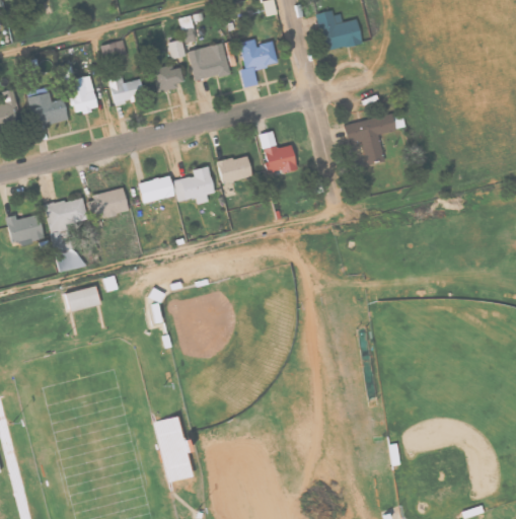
[(266,0),(263,1),(267,16),(278,14),(274,0),(266,0)]
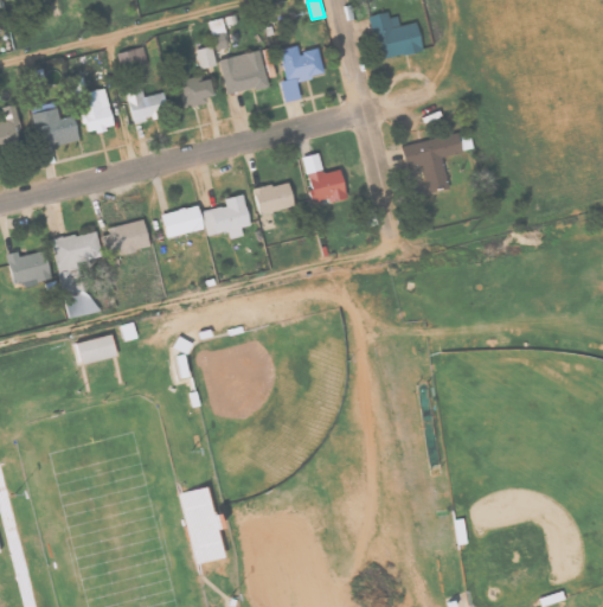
[(369,17),(378,59),(403,53),(403,56),(423,51),(417,21),(401,25),(398,16),(390,17),(389,12),(369,17)]
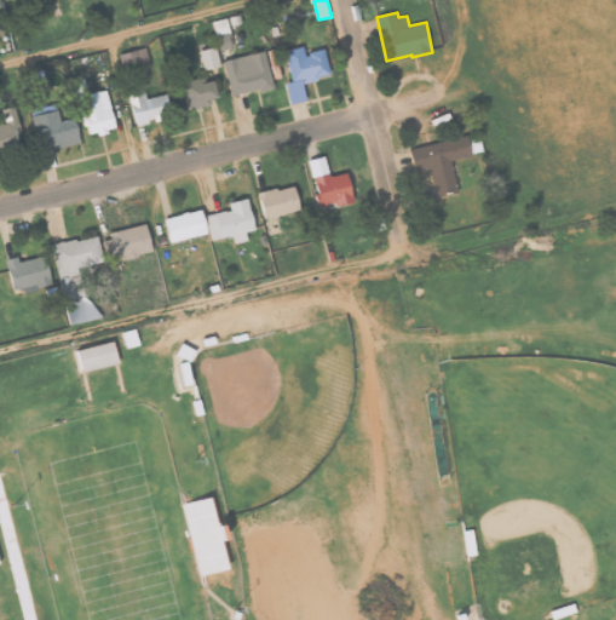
[(220,51),(235,49),(229,18),(214,21),(220,51)]
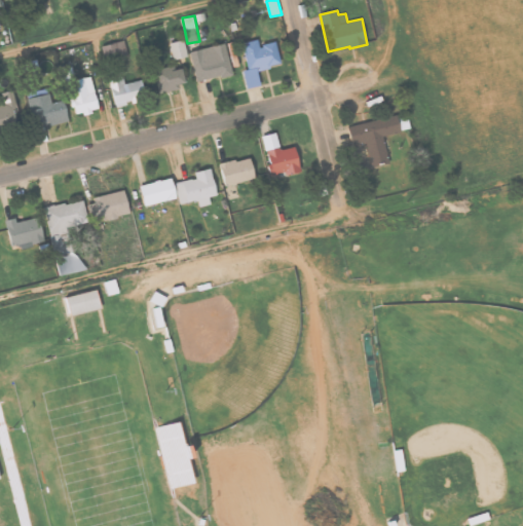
[(174,60),(188,57),(185,39),(171,42),(174,60)]
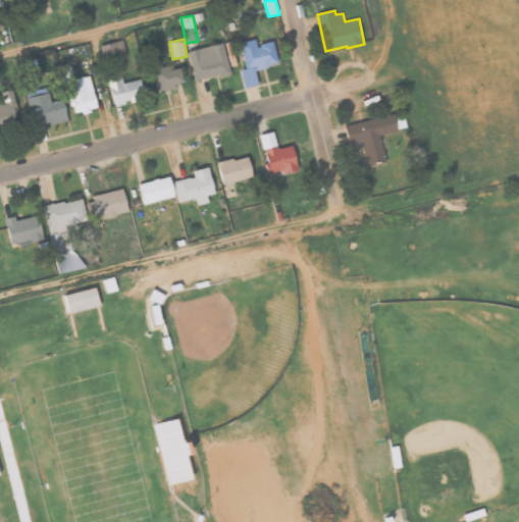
[(275,41),(258,45),(257,39),(241,43),(247,69),(243,70),(246,88),(260,85),(257,69),(280,64),(275,41)]
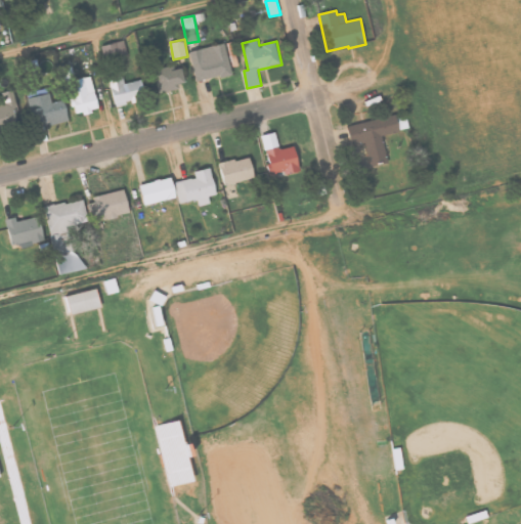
[(105,62),(129,56),(125,40),(101,46),(105,62)]
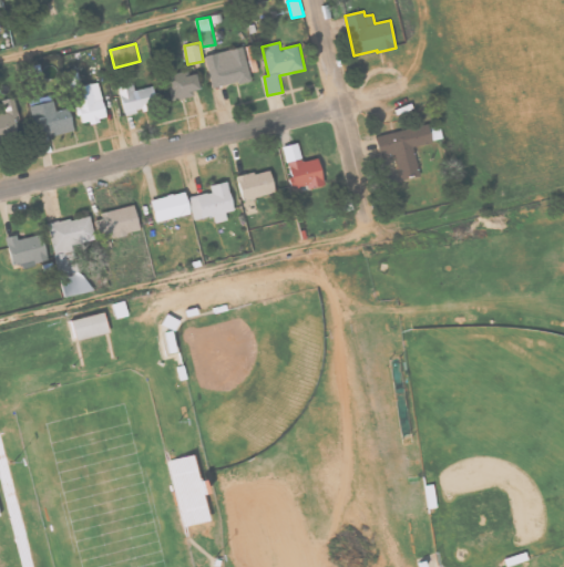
[(206,54),(213,89),(252,81),(245,47),(206,54)]
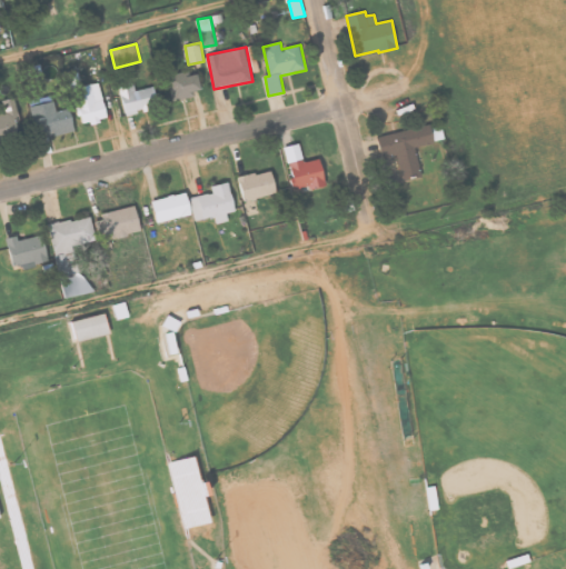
[(174,99),(201,92),(196,70),(168,77),(174,99)]
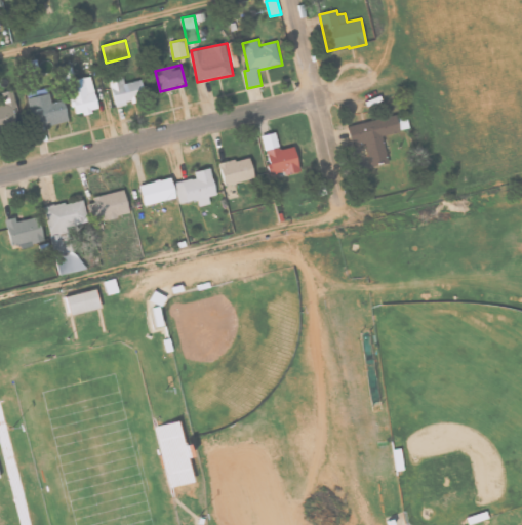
[(63,69),(66,81),(76,79),(73,67),(63,69)]
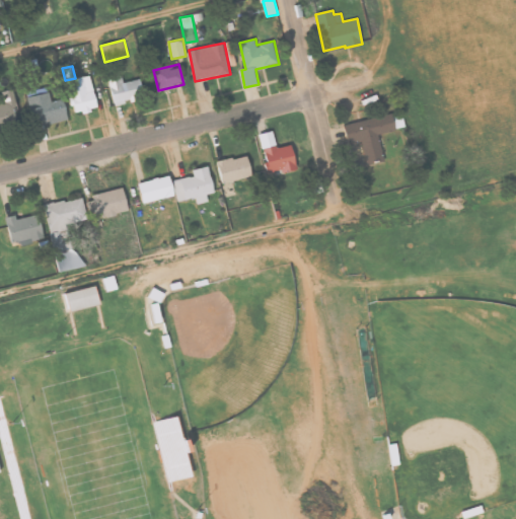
[(67,80),(73,115),(97,109),(91,76),(67,80)]
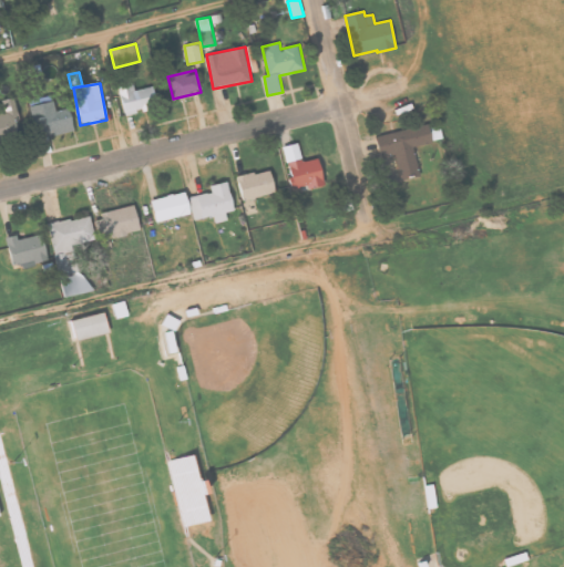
[(74,130),(69,109),(57,111),(52,95),(29,101),(38,138),(74,130)]
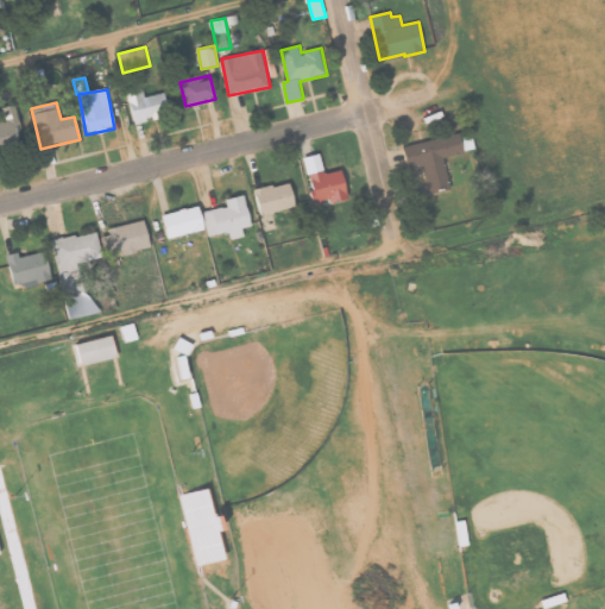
[(403,148),(408,167),(423,163),(430,194),(452,188),(443,158),(464,152),(459,133),(403,148)]
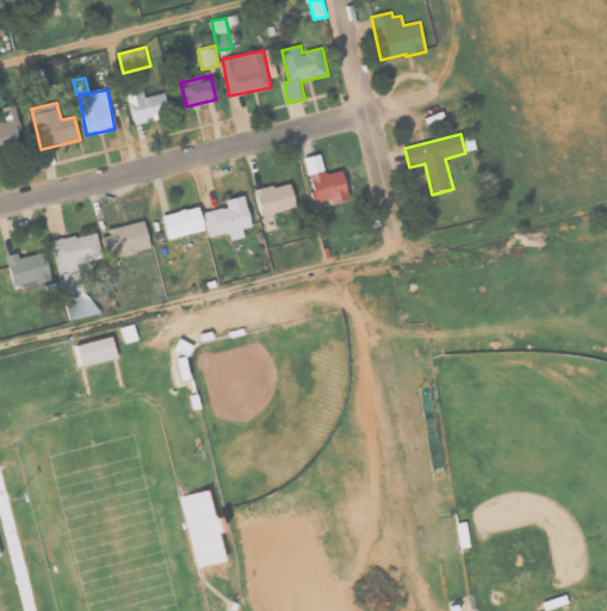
[(305,158),(316,205),(348,198),(342,171),(326,174),(321,154),(305,158)]
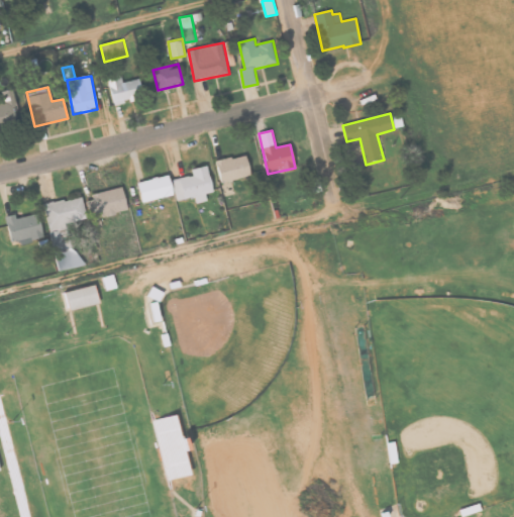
[(222,183),(251,176),(246,153),(216,162),(222,183)]
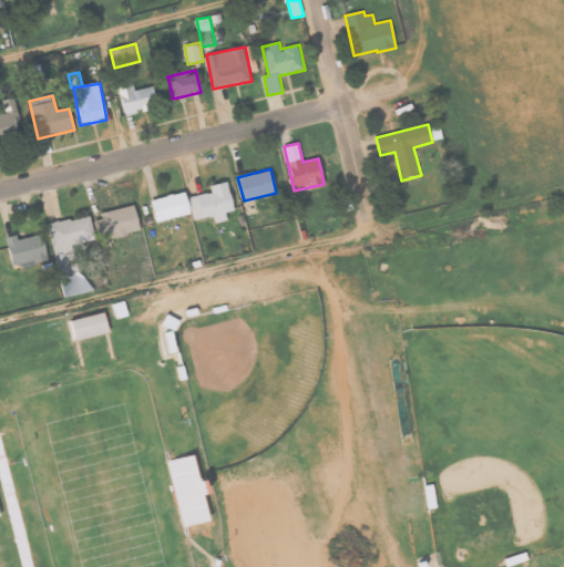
[(191,196),(195,220),(215,216),(216,223),(227,220),(226,213),(234,210),(228,182),(211,185),(212,193),(191,196)]
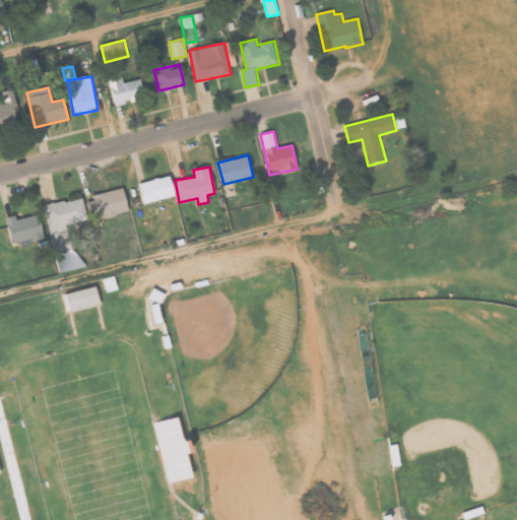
[(175,196),(170,176),(138,184),(143,204),(175,196)]
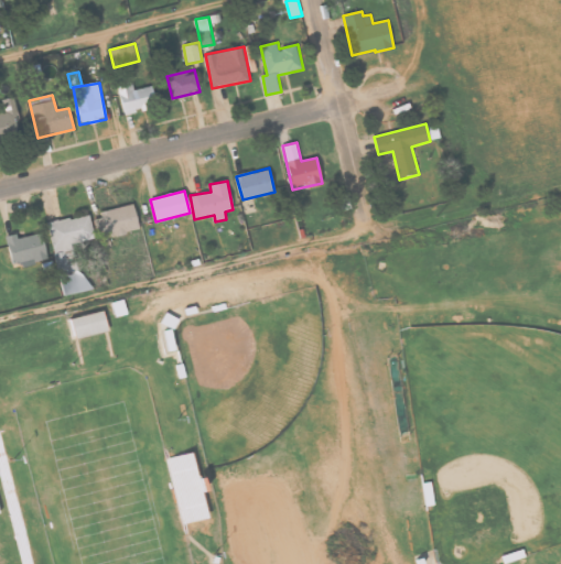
[(139,230),(133,204),(100,212),(101,218),(94,219),(98,239),(139,230)]
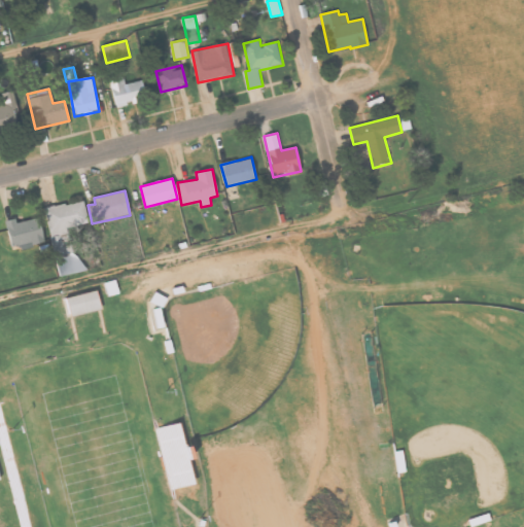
[(90,222),(83,200),(44,209),(51,237),(68,233),(67,229),(90,222)]
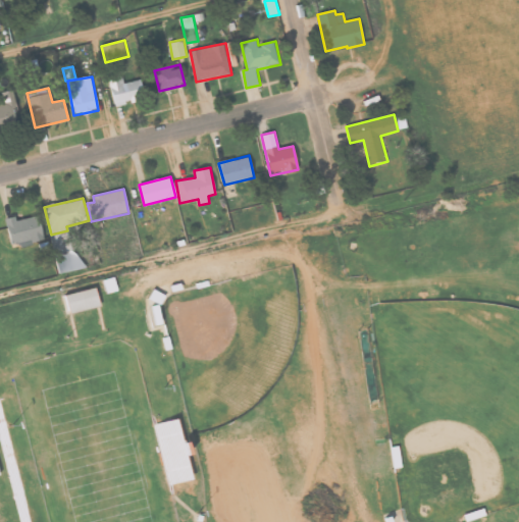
[(5,218),(11,245),(22,242),(22,246),(44,241),(39,215),(16,220),(15,216),(5,218)]
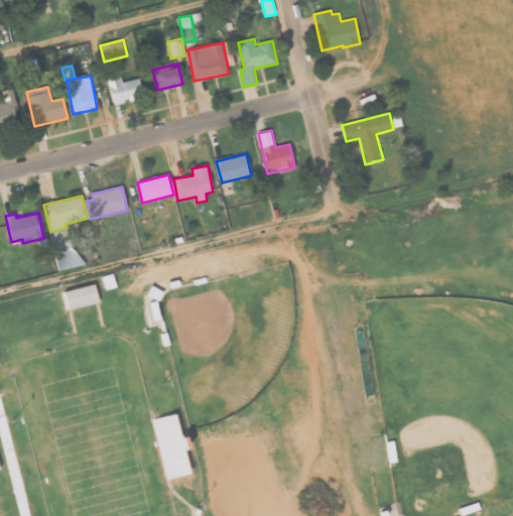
[(57,270),(78,267),(73,236),(52,239),(57,270)]
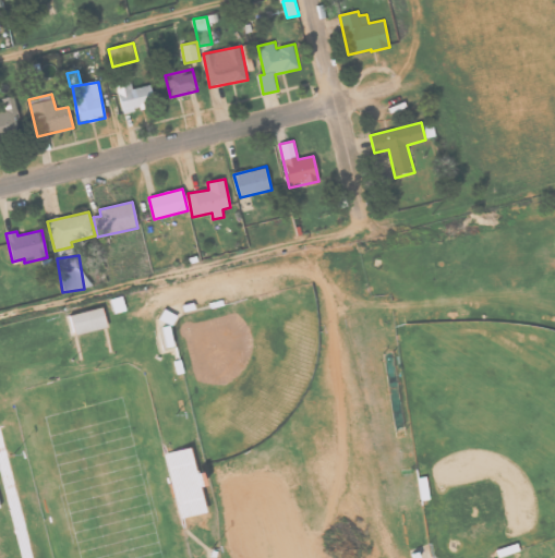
[(111,300),(115,313),(127,310),(123,296),(111,300)]
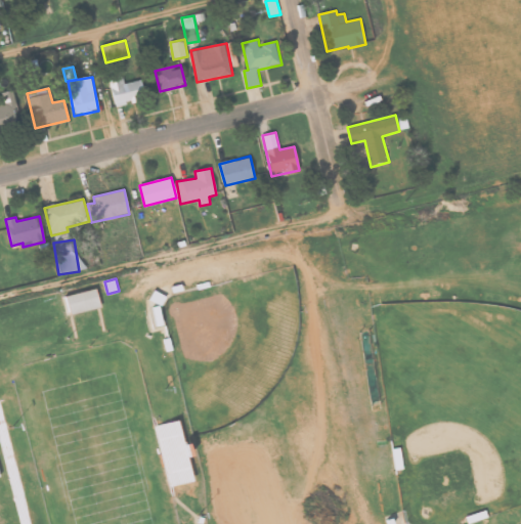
[(66,297),(70,315),(101,307),(96,289),(66,297)]
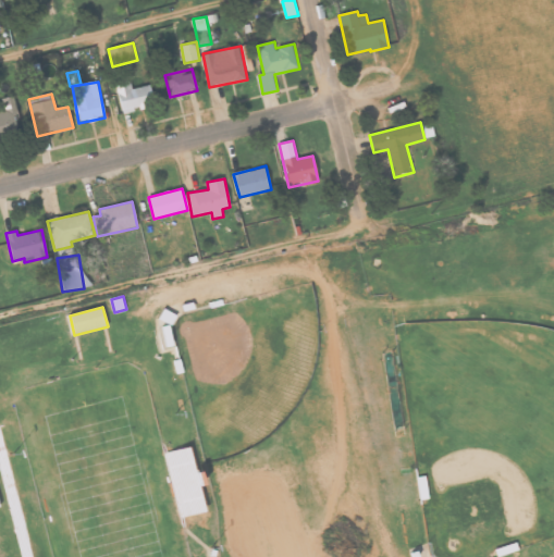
[(168,454),(183,517),(205,511),(188,448),(168,454)]
